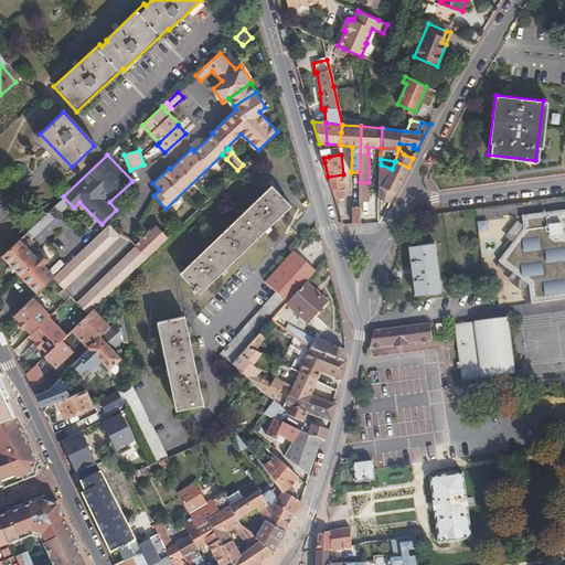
[(381,221),(408,167),(395,161),(392,169),(381,164),(377,219),(381,221)]
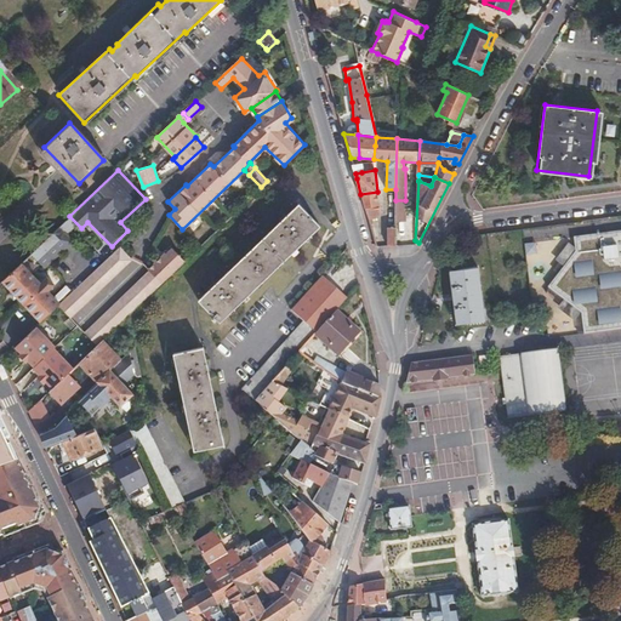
[(380,217),(377,192),(360,194),(366,216),(368,218),(380,217)]
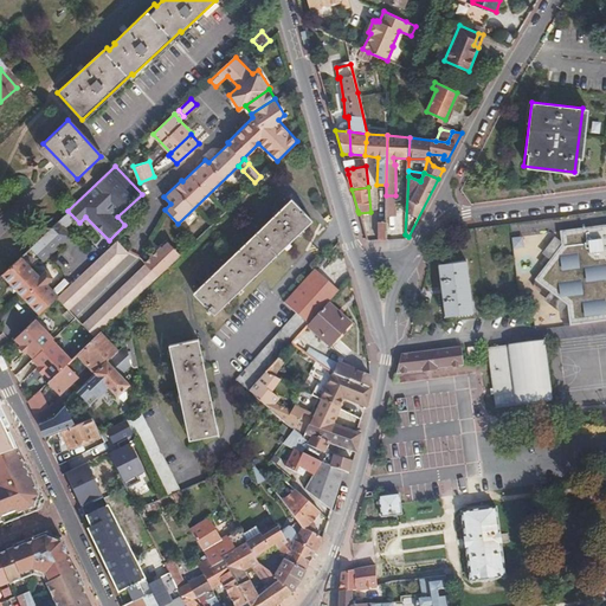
[(194,291),(213,313),(313,219),(291,197),(279,208),(278,206),(272,212),(274,214),(245,242),(244,239),(237,245),(239,247),(211,274),(210,272),(204,278),(205,281),(194,291)]
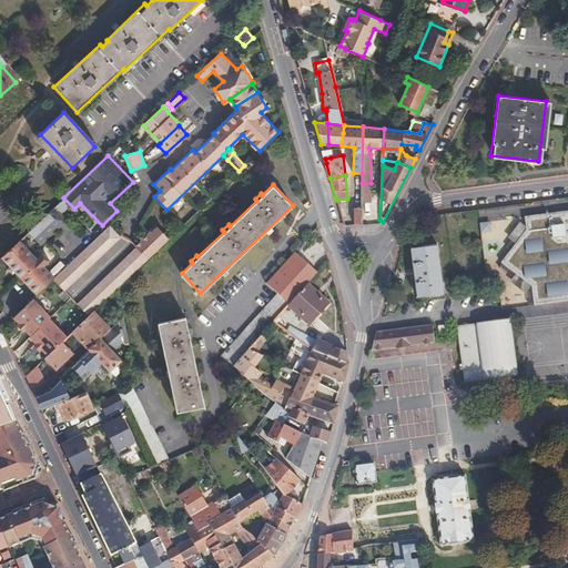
[(40,223),(29,233),(38,242),(49,232),(62,226),(68,221),(56,209),(41,222),(40,223)]
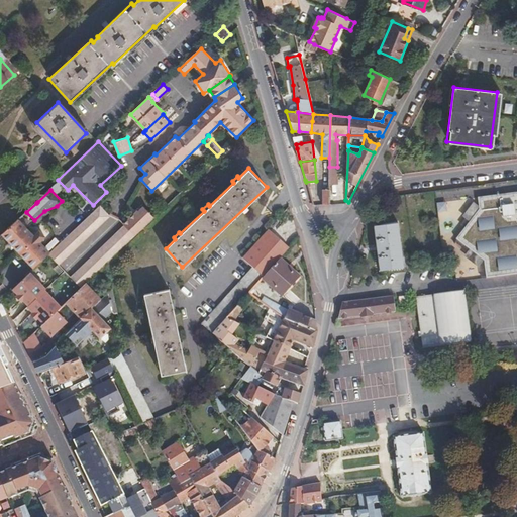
[(516,191),(436,202),(446,282),(516,272),(516,191)]
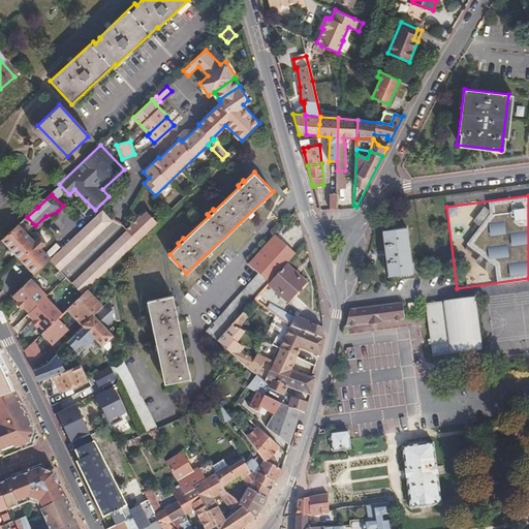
[(59,270),(111,220),(102,211),(51,259),(50,259),(59,270)]
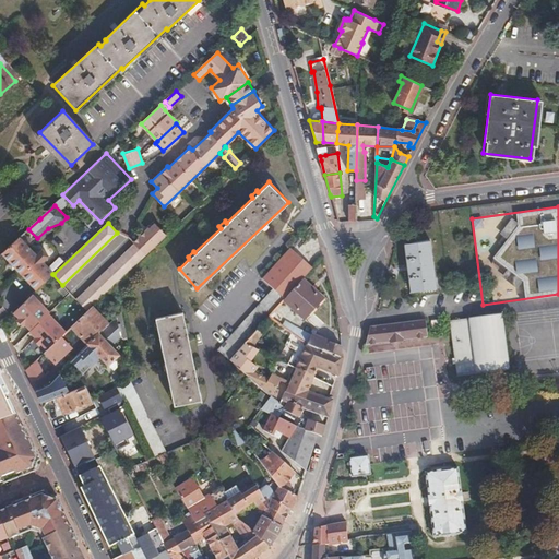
[(166,235),(155,223),(150,227),(149,227),(132,241),(134,244),(145,254),(166,235)]
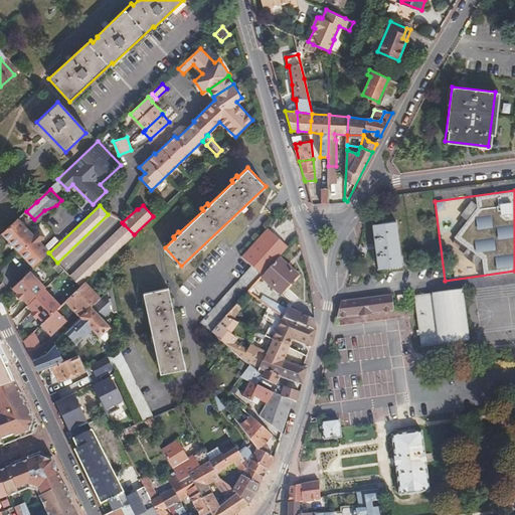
[(26,211),(18,219),(25,227),(34,219),(26,211)]
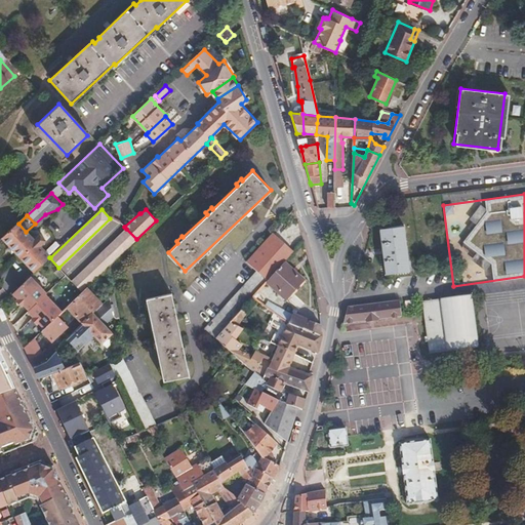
[(18,224),(2,239),(34,273),(35,272),(39,268),(49,257),(50,257),(39,246),(45,240),(39,235),(34,240),(26,232),(18,224)]
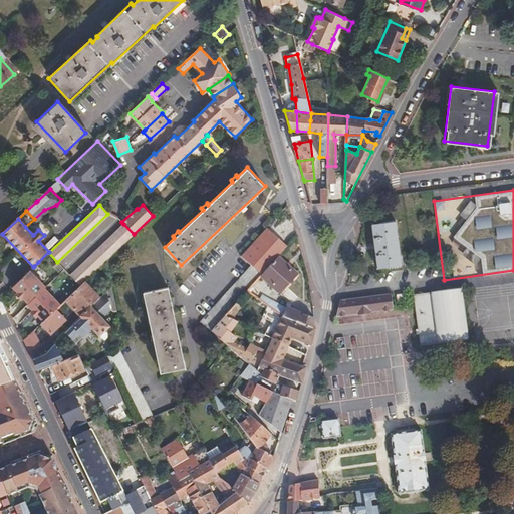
[(396,221),(371,224),(377,268),(402,265),(396,221)]
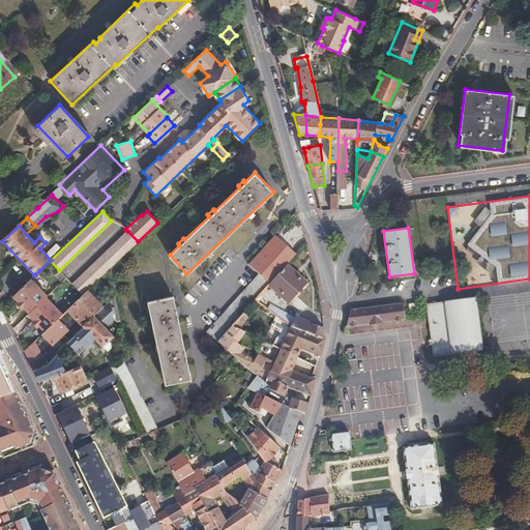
[(87,291),(108,270),(138,241),(127,231),(71,284),(83,295),(87,291)]
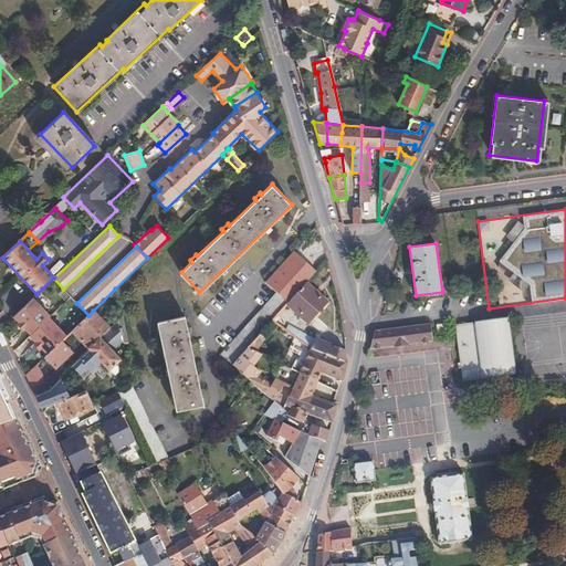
[(316,272),(294,251),(264,283),(278,294),(287,303),(295,294),(314,274),(316,272)]
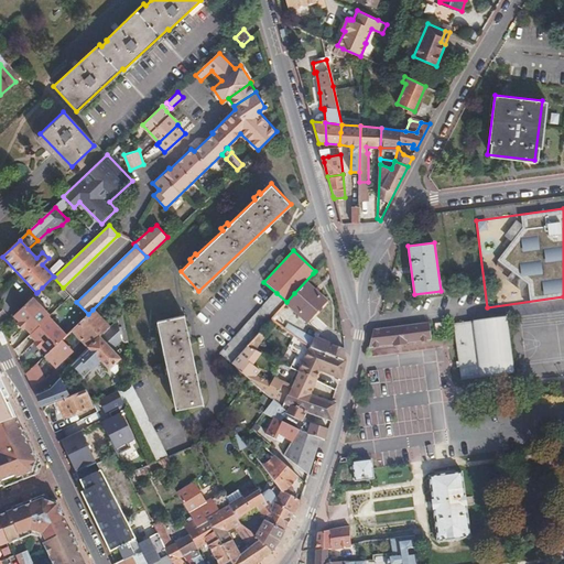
[(315,313),(334,293),(313,273),(294,293),(315,313)]
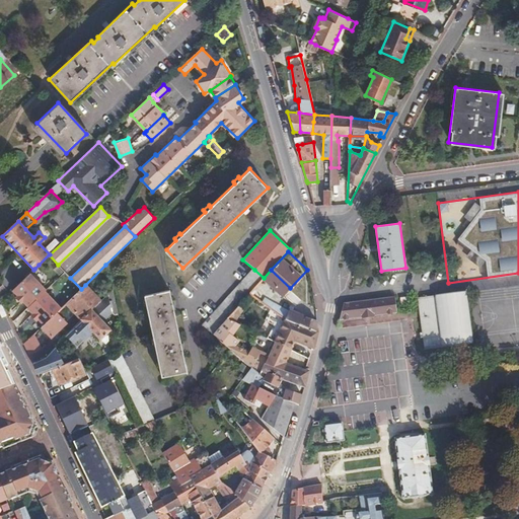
[(226,320),(248,295),(264,278),(254,270),(203,325),(213,335),(218,329),(226,320)]
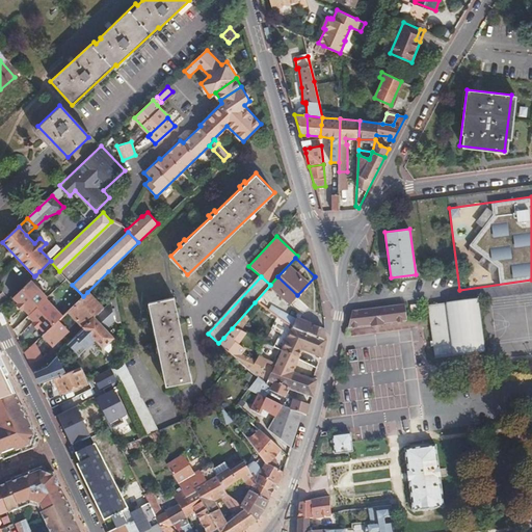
[(30,280),(12,296),(19,302),(17,304),(21,310),(23,308),(29,314),(46,298),(47,297),(30,280)]
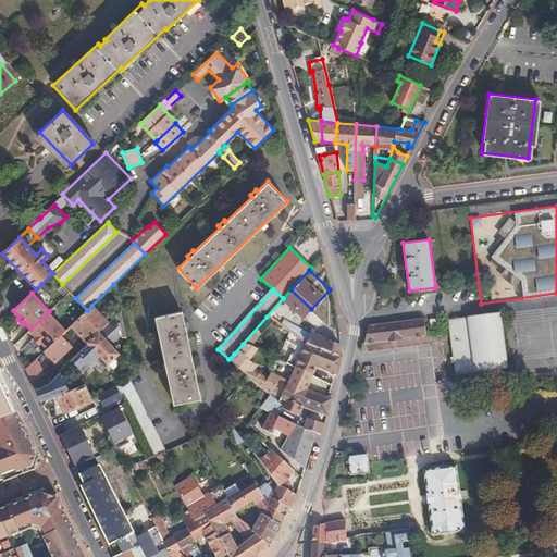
[(111,345),(96,330),(106,321),(91,306),(87,310),(71,325),(81,335),(89,344),(101,357),(108,363),(118,354),(111,345)]
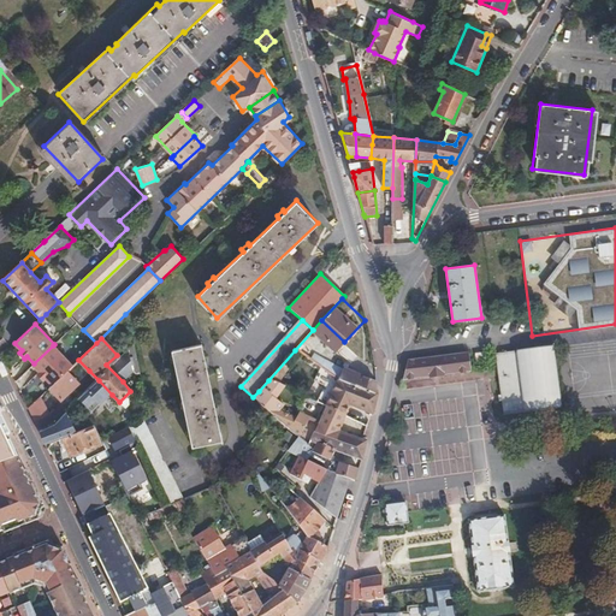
[(202,344),(172,350),(191,448),(221,442),(217,416),(219,415),(218,407),(214,408),(207,368),(209,368),(208,360),(206,360),(202,344)]
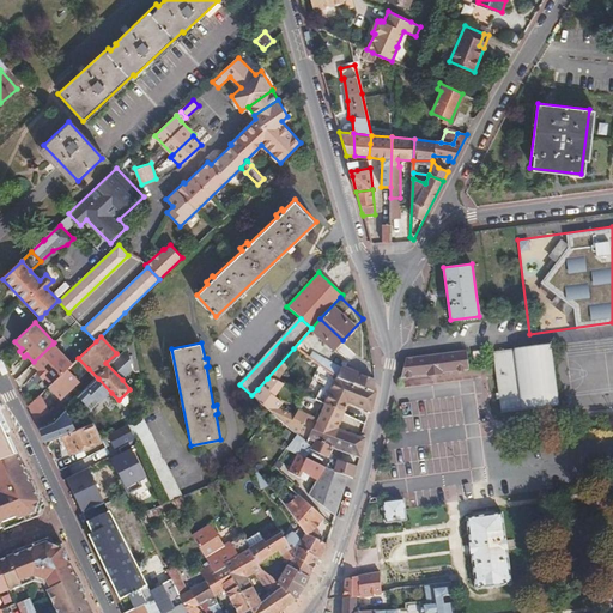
[(72,364),(53,344),(34,362),(32,363),(38,370),(36,372),(42,378),(44,376),(52,383),(64,371),(72,364)]
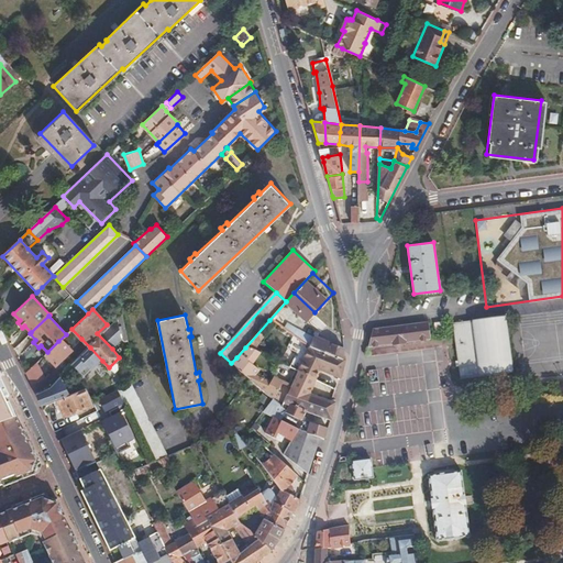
[(97,333),(112,349),(122,340),(116,316),(107,324),(97,333)]
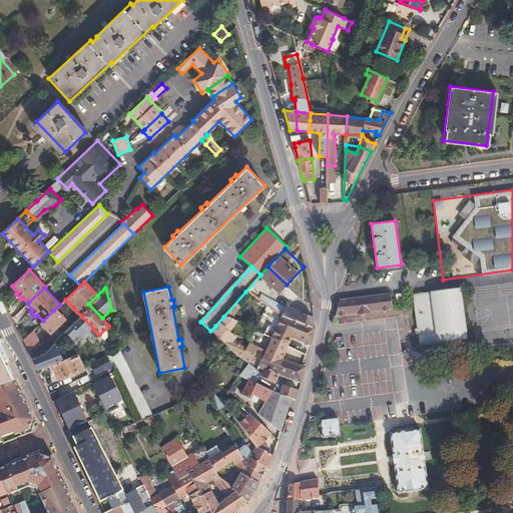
[(460,289),(412,296),(419,347),(419,348),(468,341),(460,289)]
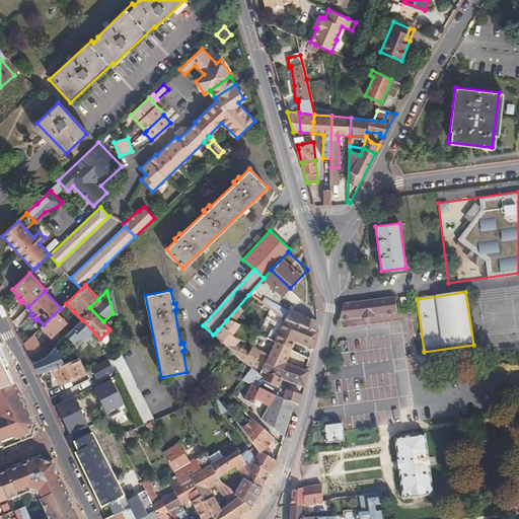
[(249,331),(258,316),(248,311),(256,300),(248,295),(226,320),(247,330),(249,331)]
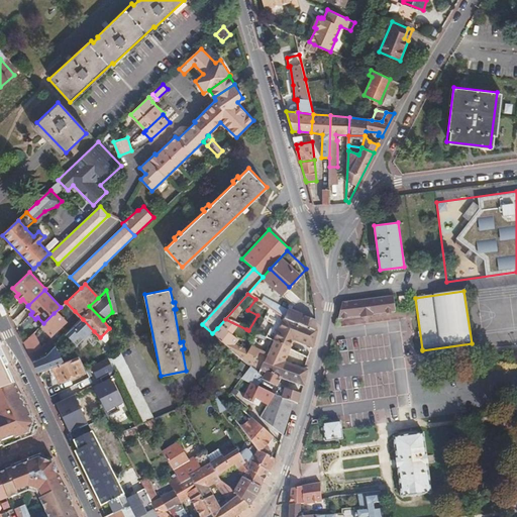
[(273,302),(265,296),(261,303),(263,303),(269,308),(273,302)]
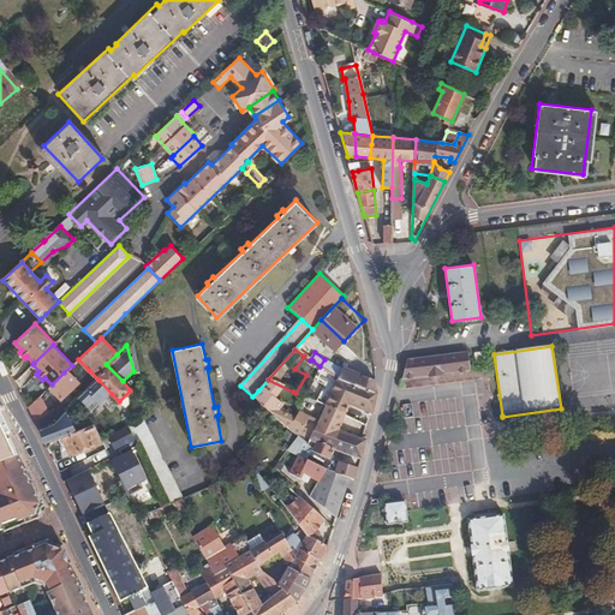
[(470,372),(467,353),(411,360),(407,360),(402,380),(429,377),(429,380),(442,378),(442,376),(470,372)]
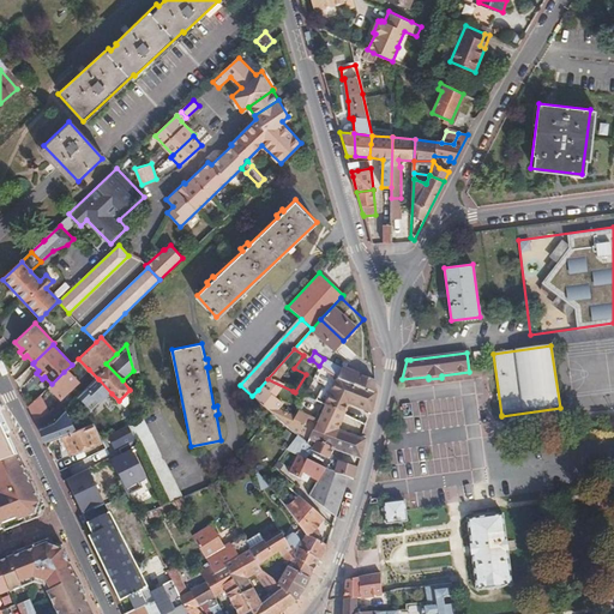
[(74,384),(89,369),(78,359),(72,365),(64,372),(74,384)]
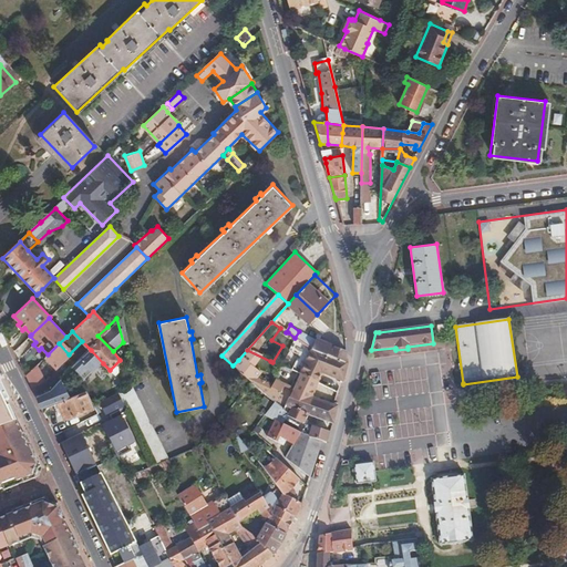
[(347,352),(317,339),(301,332),(299,331),(295,338),(300,341),(309,347),(312,349),(313,350),(346,363),(347,352)]
